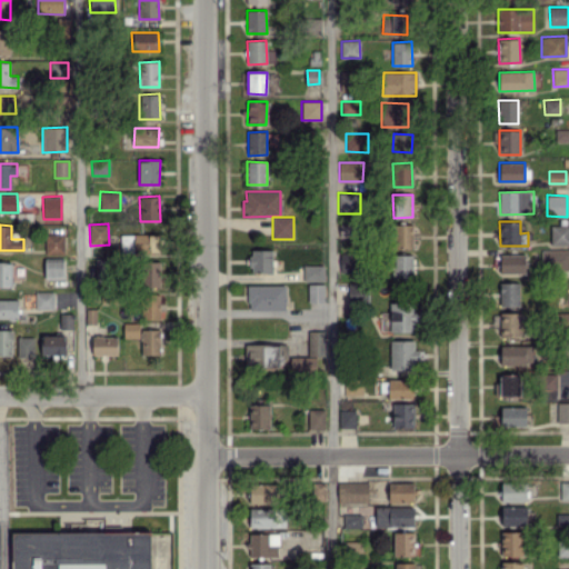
[(412,225),(395,225),(395,248),(412,248),(412,225)]
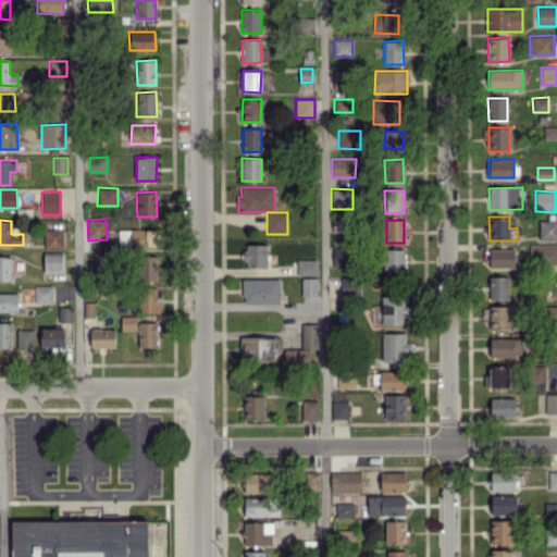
[(556,220),(539,221),(540,240),(556,239),(556,220)]
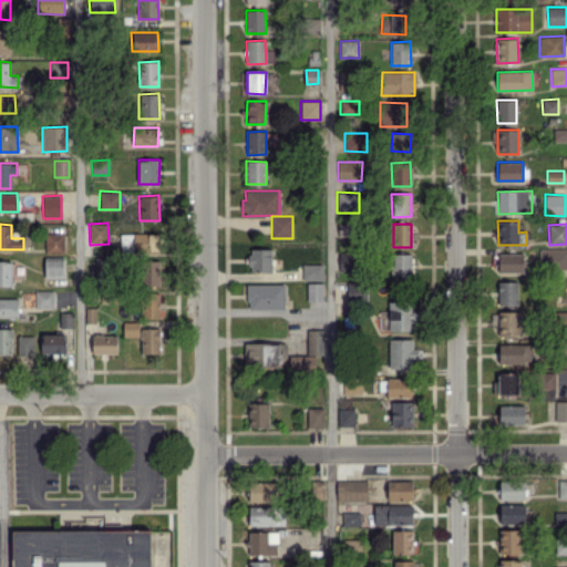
[(64,233),(44,234),(45,254),(64,254),(64,233)]
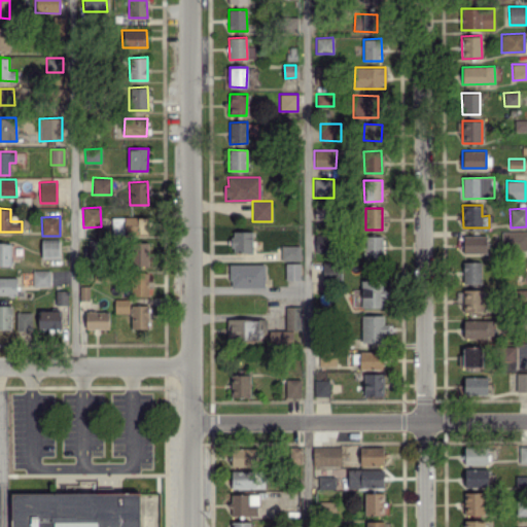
[(147,233),(147,216),(111,218),(112,235),(147,233)]
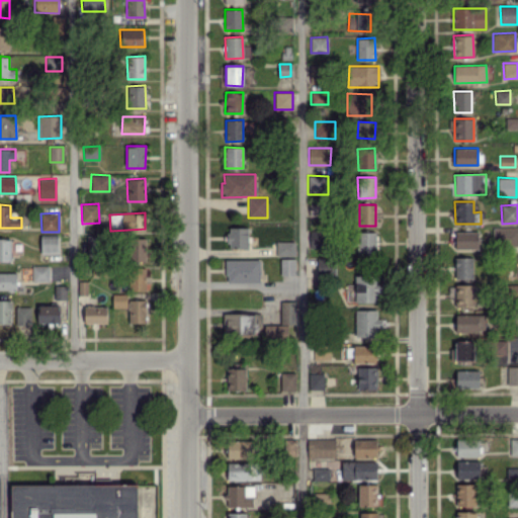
[(228,249),(248,248),(248,227),(228,228),(228,249)]
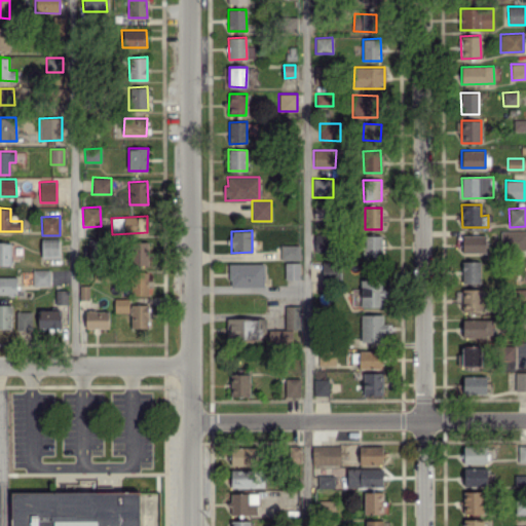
[(525,230),(500,231),(500,250),(525,249),(525,230)]
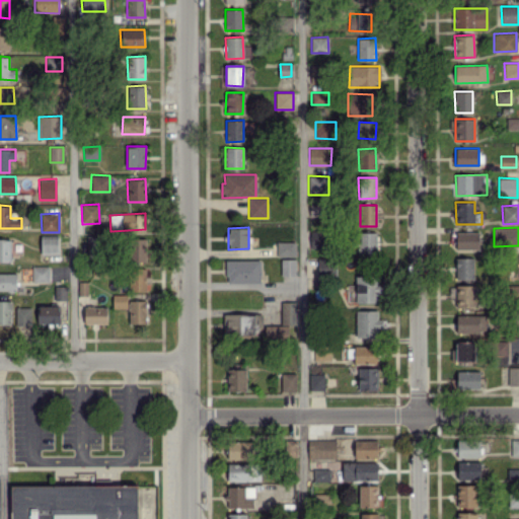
[(327,247),(327,230),(309,231),(310,248),(327,247)]
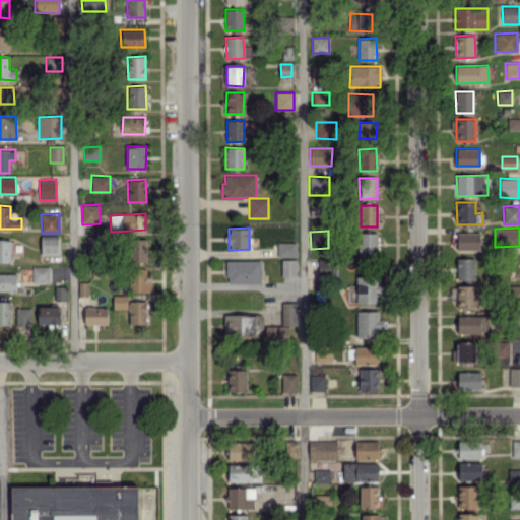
[(379,234),(359,233),(358,256),(378,256),(379,234)]
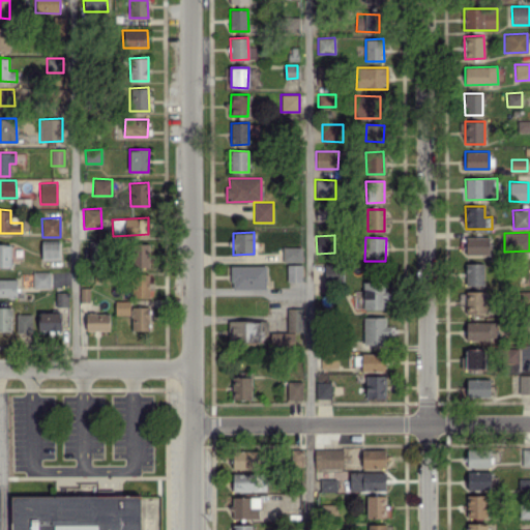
[(490,237),(466,237),(466,255),(490,255),(490,237)]
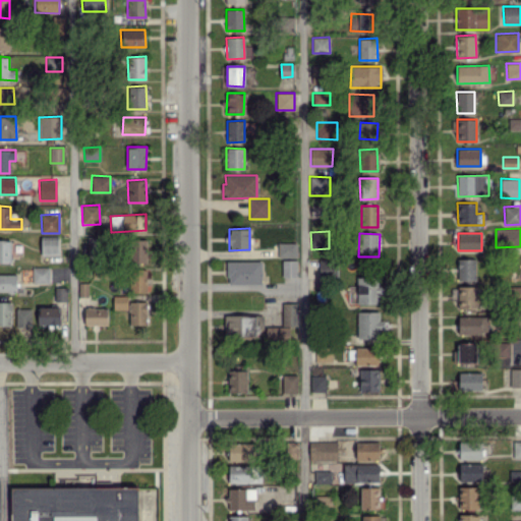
[(88,253),(100,252),(99,236),(87,236),(88,253)]
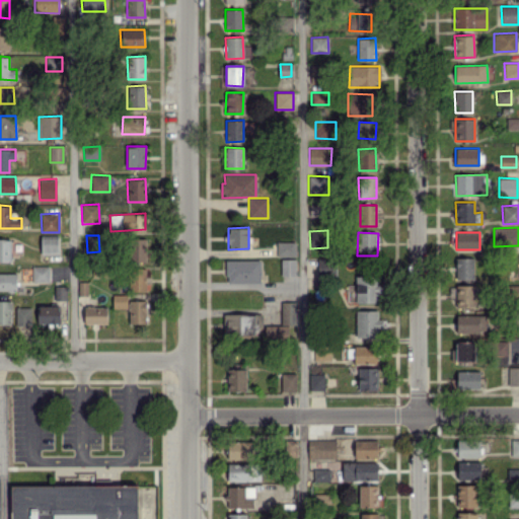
[(41,254),(58,253),(58,237),(41,237),(41,254)]
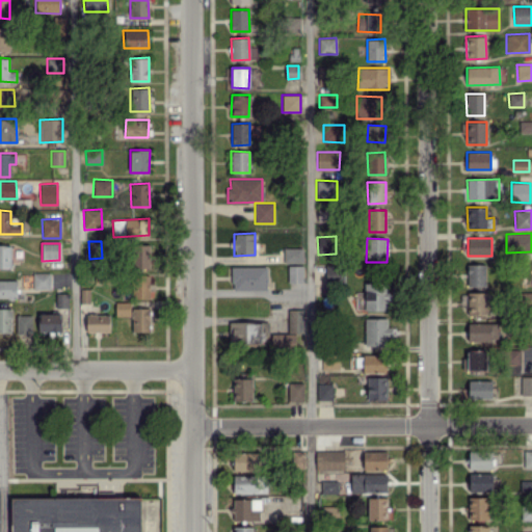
[(0,267),(10,268),(11,245),(0,244),(0,267)]
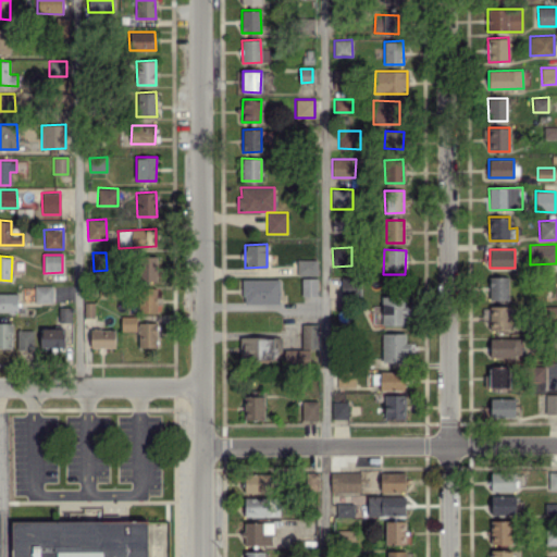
[(157,281),(157,257),(140,256),(139,281),(157,281)]
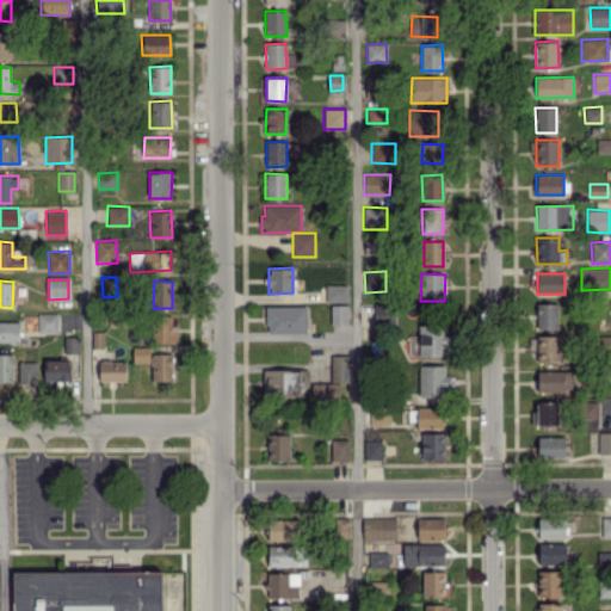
[(347,284),(326,284),(326,302),(347,302),(347,284)]
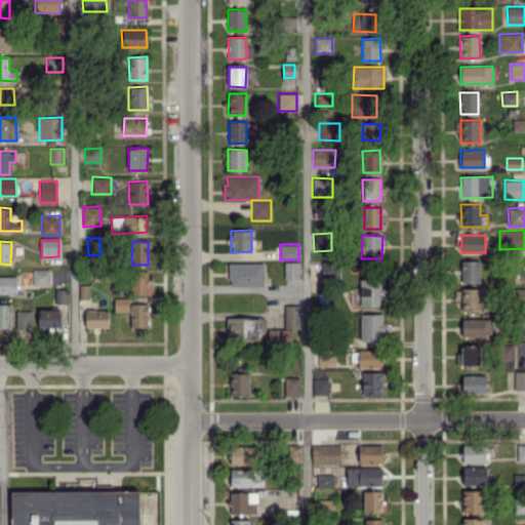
[(479,260),(461,260),(461,282),(479,282),(479,260)]
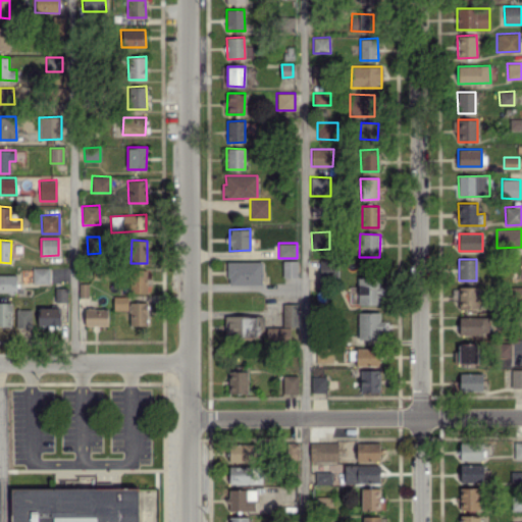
[(282,276),(297,277),(297,260),(282,260),(282,276)]
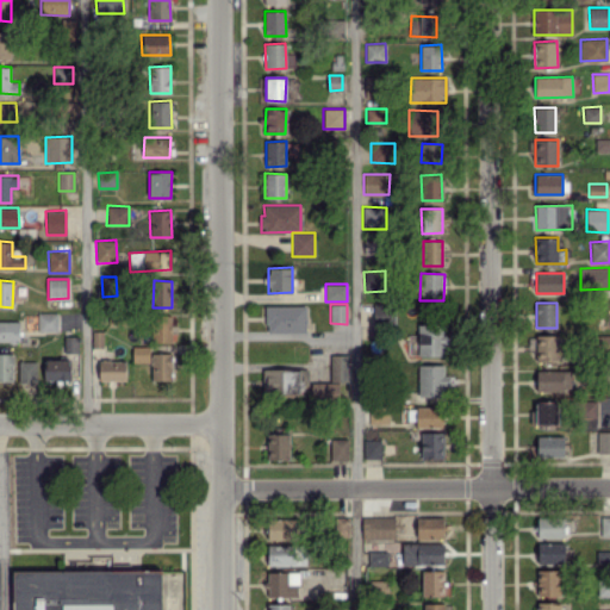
[(266,332),(305,332),(305,305),(266,306),(266,332)]
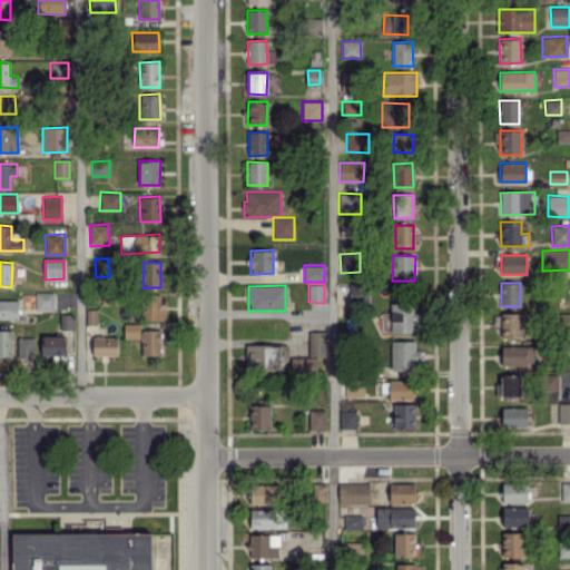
[(370,290),(351,288),(350,303),(369,304),(370,290)]
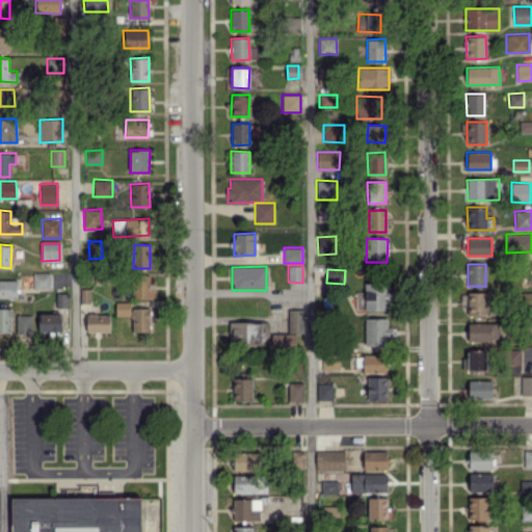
[(51,273),(33,272),(32,289),(51,289),(51,273)]
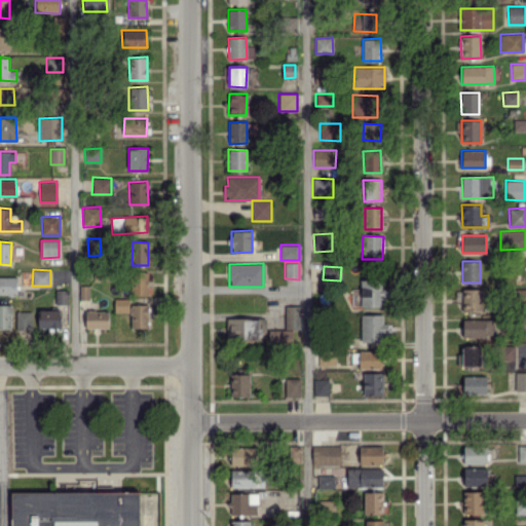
[(149,272),(134,272),(134,295),(149,295),(149,272)]
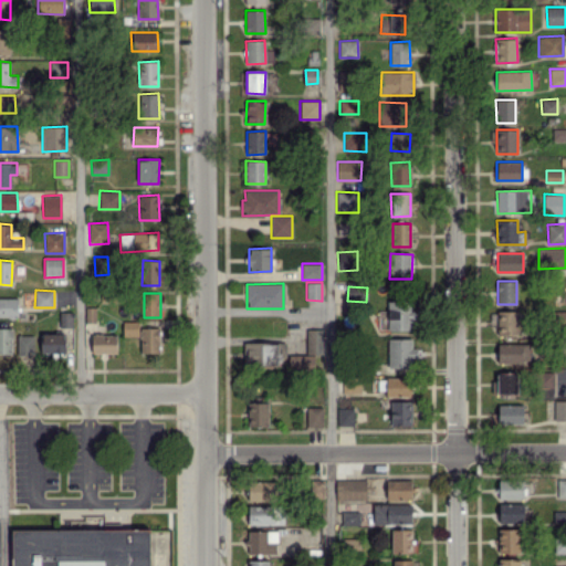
[(0,316),(19,316),(18,297),(0,296),(0,316)]
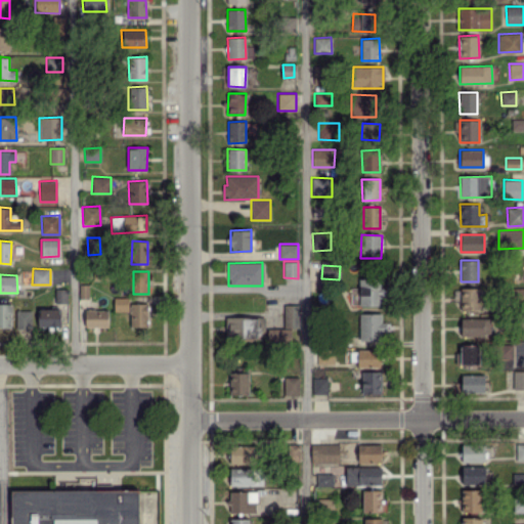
[(359,306),(386,305),(386,278),(358,279),(359,306)]
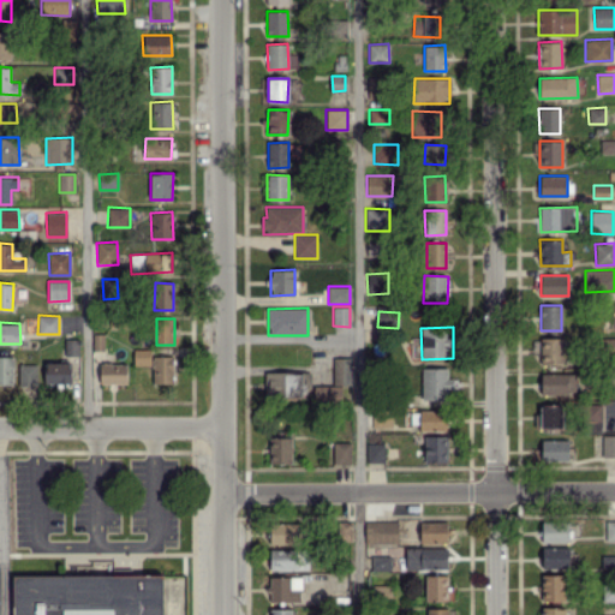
[(614,336),(601,339),(602,352),(614,351),(614,336)]
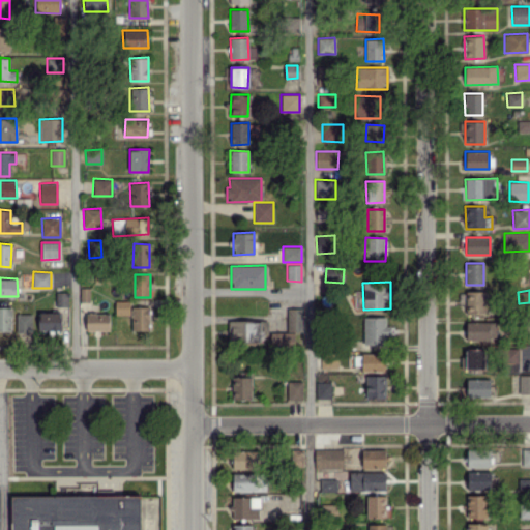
[(486,291),(466,291),(466,314),(486,314),(486,291)]
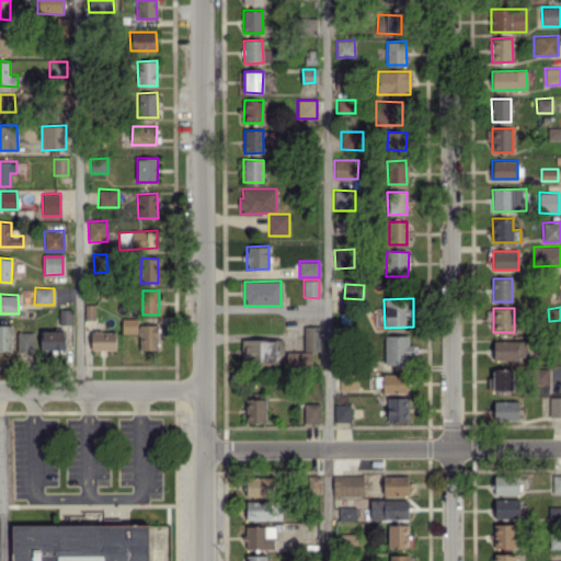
[(139,350),(158,350),(158,324),(137,324),(137,318),(122,318),(122,333),(139,333),(139,350)]
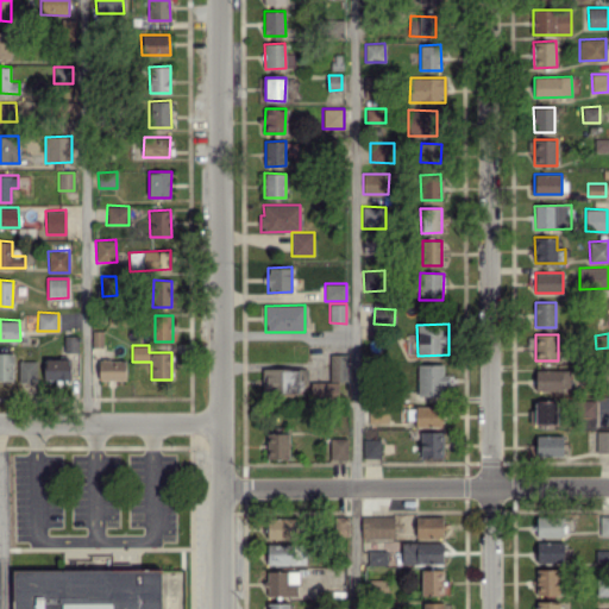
[(0,380),(12,381),(13,353),(0,352),(0,380)]
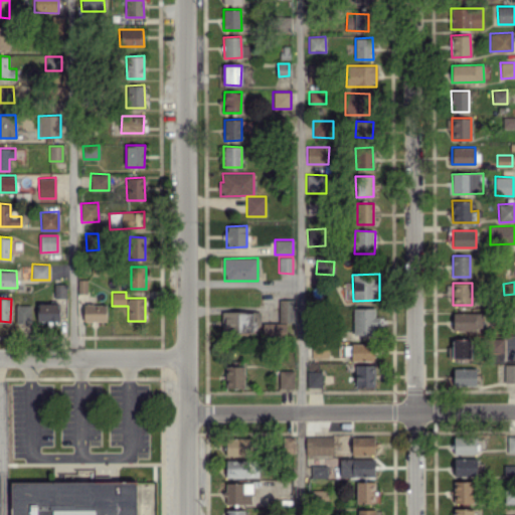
[(294,300),(280,300),(279,322),(293,322),(294,300)]
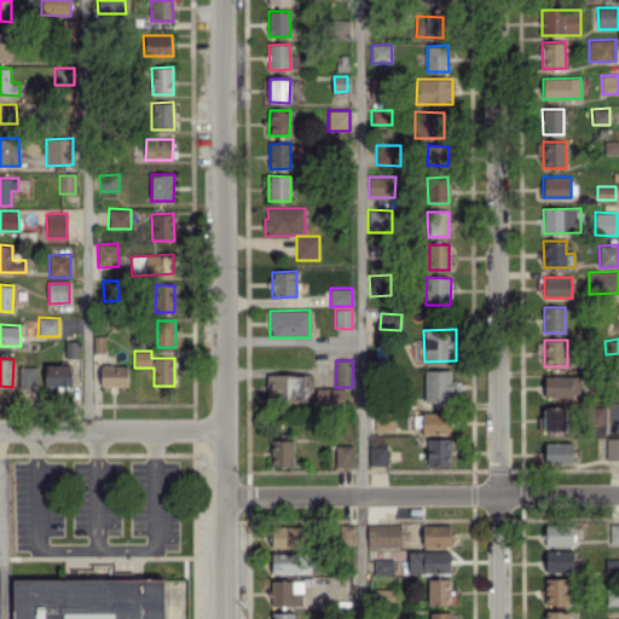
[(71,364),(45,364),(45,386),(71,386),(71,364)]
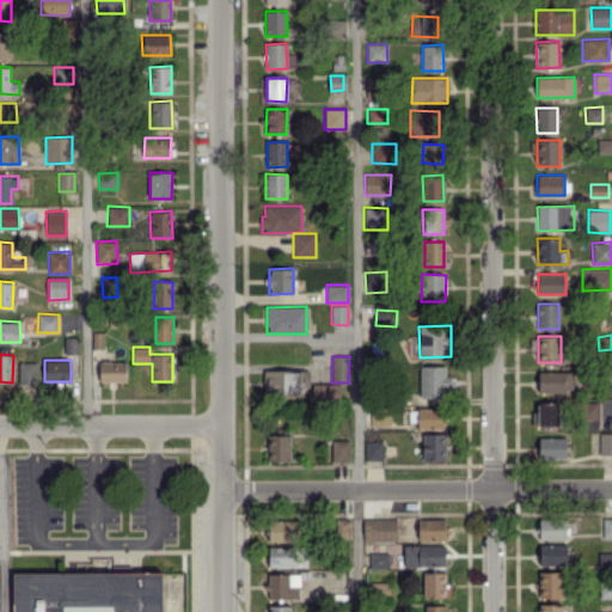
[(127,361),(99,361),(99,381),(127,381),(127,361)]
